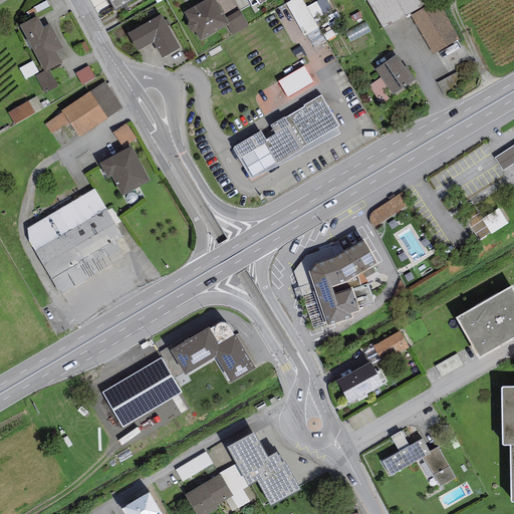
[(108,0),(114,11),(133,0),(108,0)]
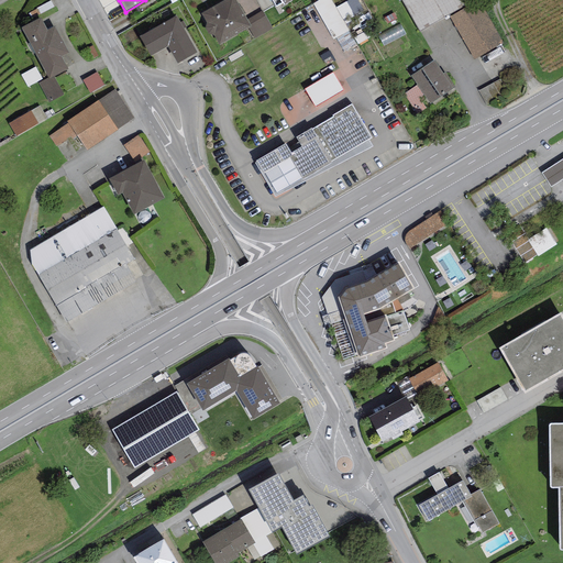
[(247,20),(235,0),(223,0),(201,13),(207,23),(213,35),(219,44),(249,28),(251,26),(247,20)]
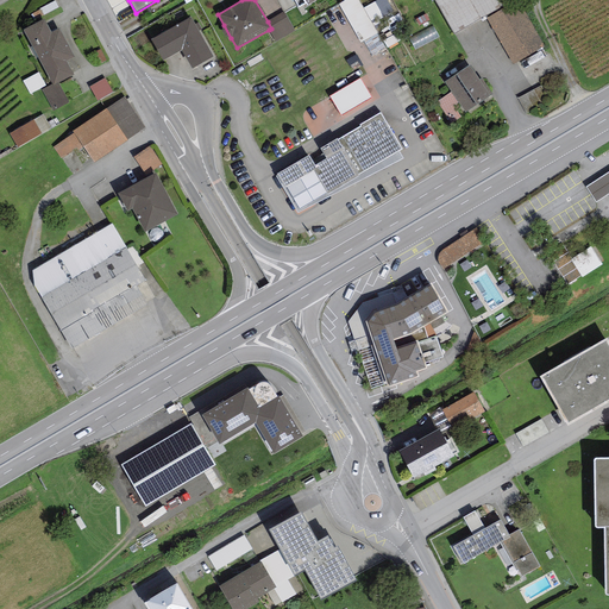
[(358,0),(345,0),(338,4),(360,43),(364,41),(376,35),(377,33),(372,24),(363,8),(358,0)]
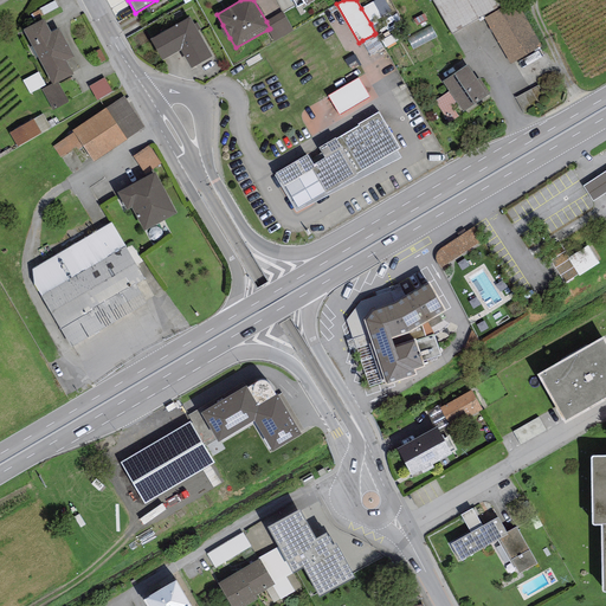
[(384,0),(374,0),(361,8),(371,24),(392,12),(384,0)]
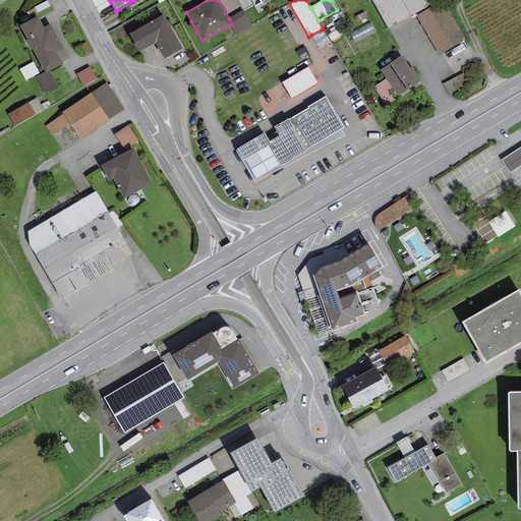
[(371,0),(388,29),(433,3),(431,0),(371,0)]
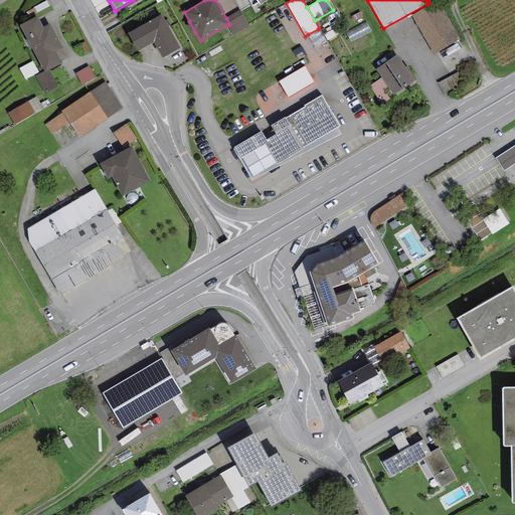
[(461,39),(439,0),(411,16),(434,54),(461,39)]
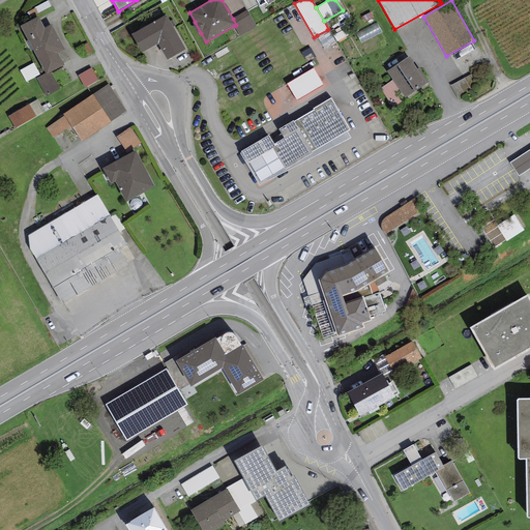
[(246,9),(233,19),(236,25),(234,26),(239,36),(257,26),(246,9)]
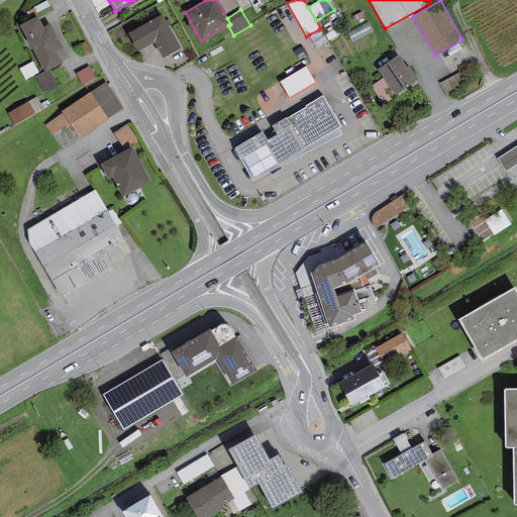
[(362,12),(352,16),(355,22),(365,17),(362,12)]
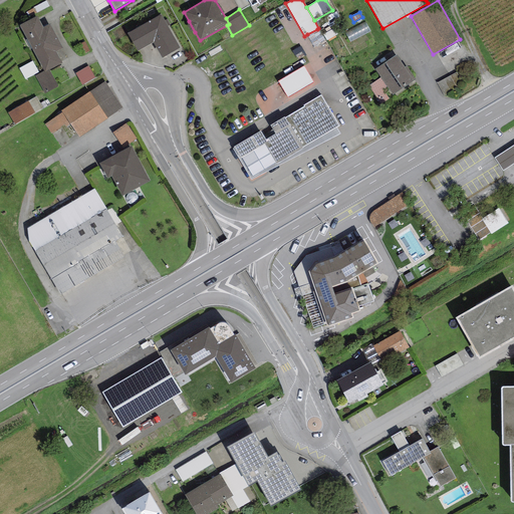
[(161,15),(127,33),(138,51),(153,42),(162,58),(180,48),(161,15)]
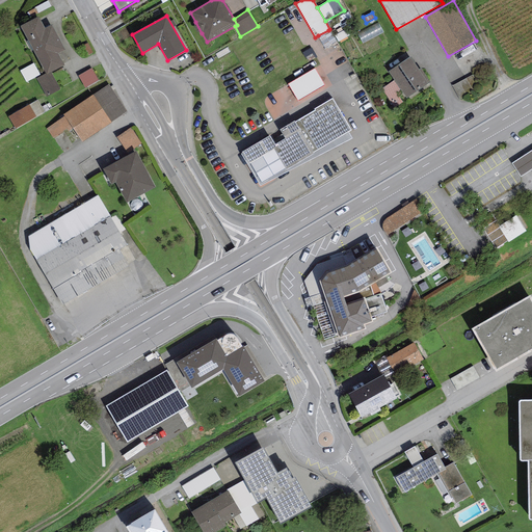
[(38,17),(20,26),(46,74),(46,75),(51,73),(64,65),(58,54),(65,50),(52,25),(45,28),(38,17)]
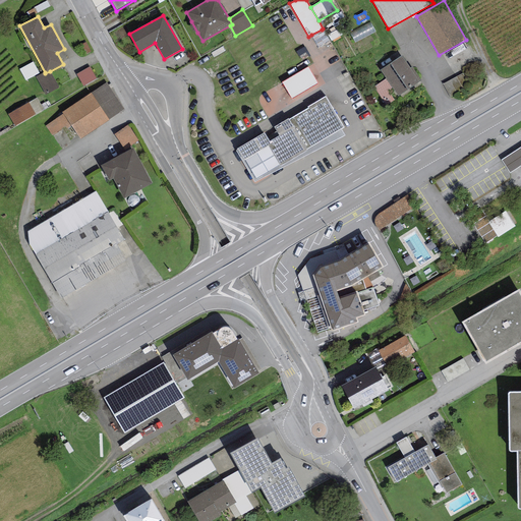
[(354,35),(357,43),(378,35),(374,26),(354,35)]
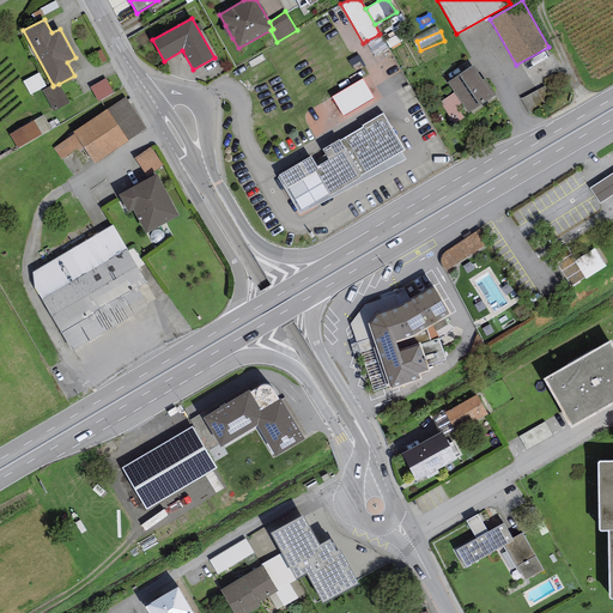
[(387,49),(378,35),(366,41),(374,55),(387,49)]
